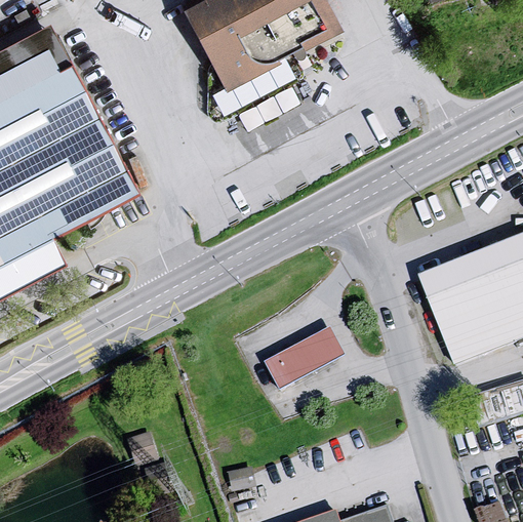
[(195,0),(176,10),(237,109),(281,88),(267,67),(339,32),(322,0),(195,0)]
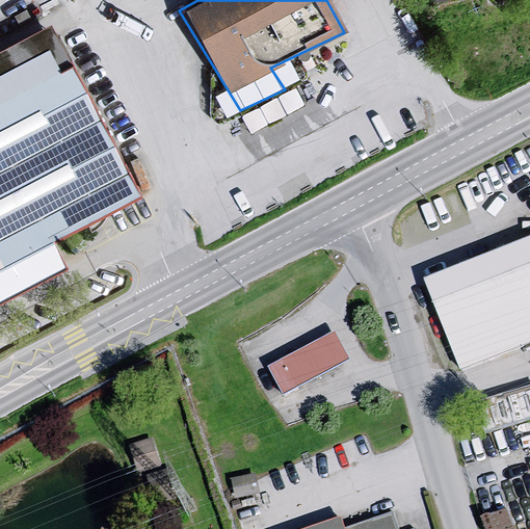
[(135,191),(45,25),(0,48),(0,293),(60,265),(45,236),(135,191)]
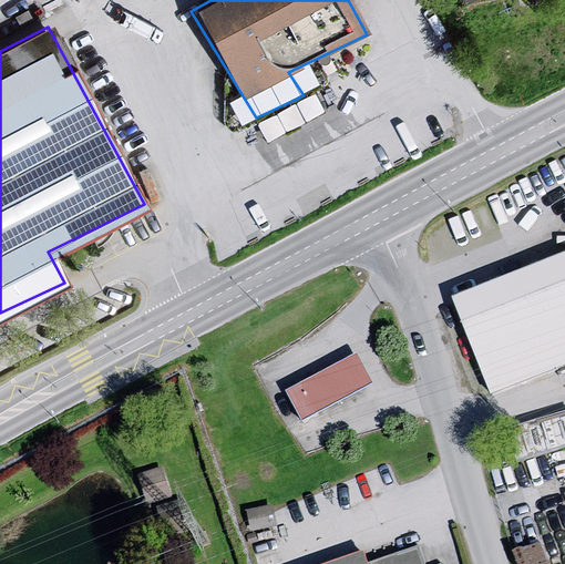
[(564,362),(564,250),(452,297),(489,392),(564,362)]
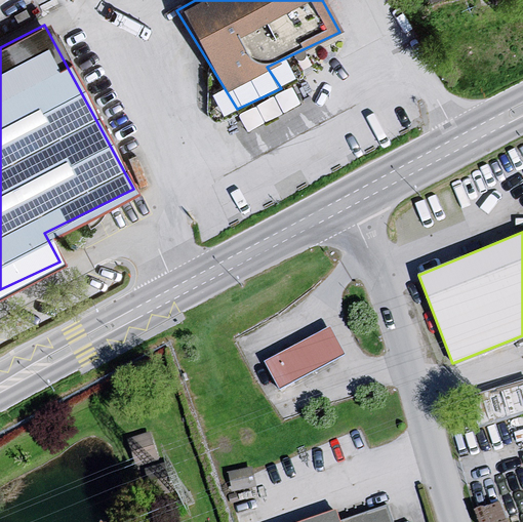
[(344,353),(329,325),(264,359),(279,388),(344,353)]
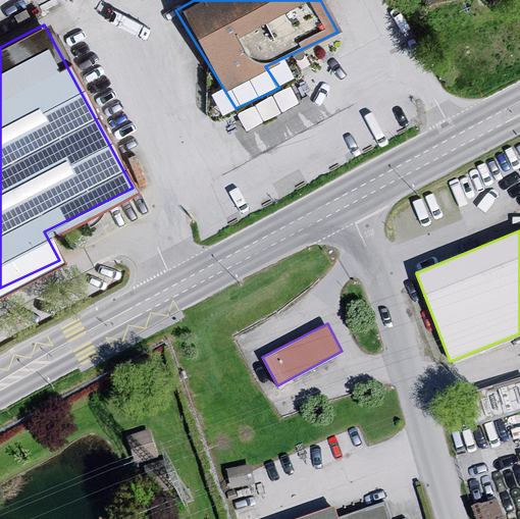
[(148,427),(125,433),(134,462),(156,456),(148,427)]
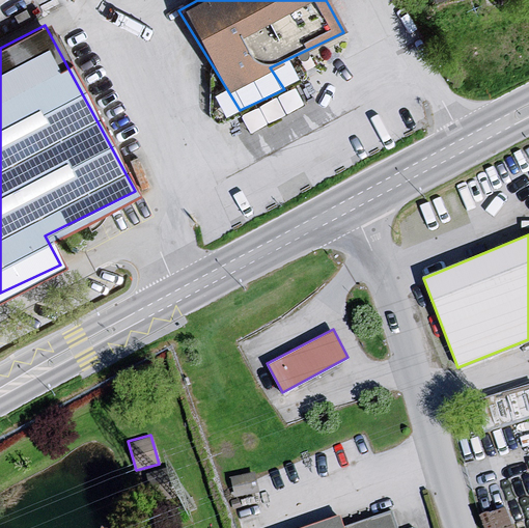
[(490,527),(513,527),(505,500),(483,507),(490,527)]
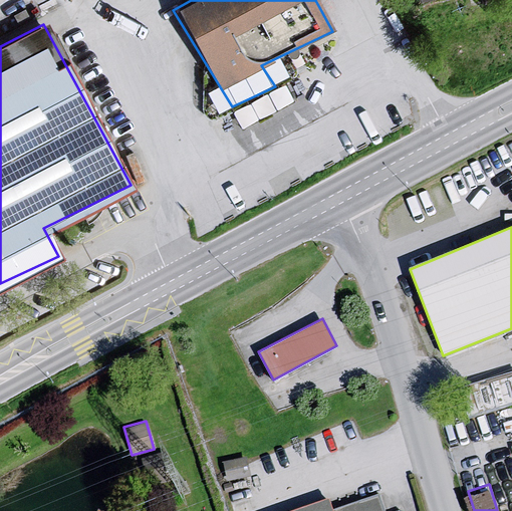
[(331,510),(328,501),(301,510),(380,510),(376,498),(338,510),(331,510)]
